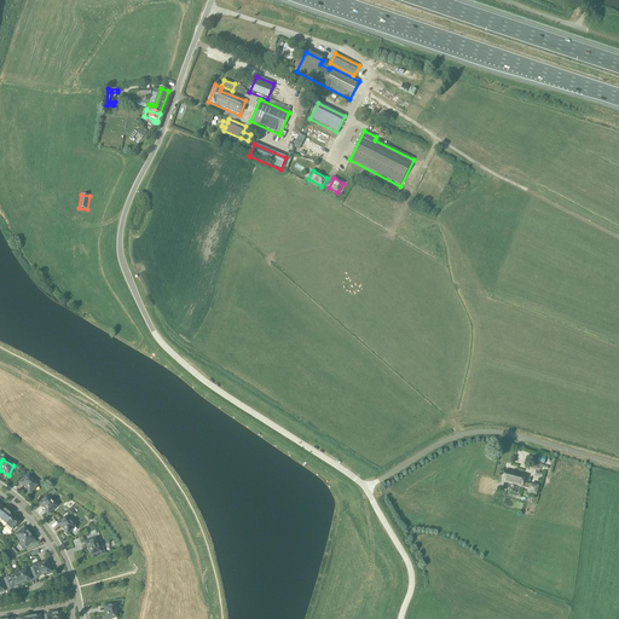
[(522,487),(526,475),(505,470),(503,482),(522,487)]
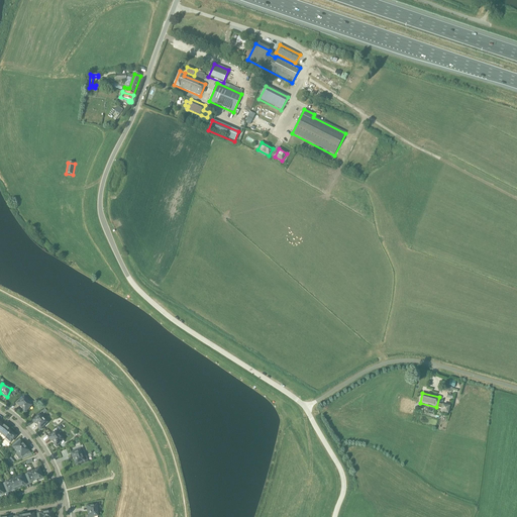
[(25,412),(31,406),(24,398),(17,404),(25,412)]
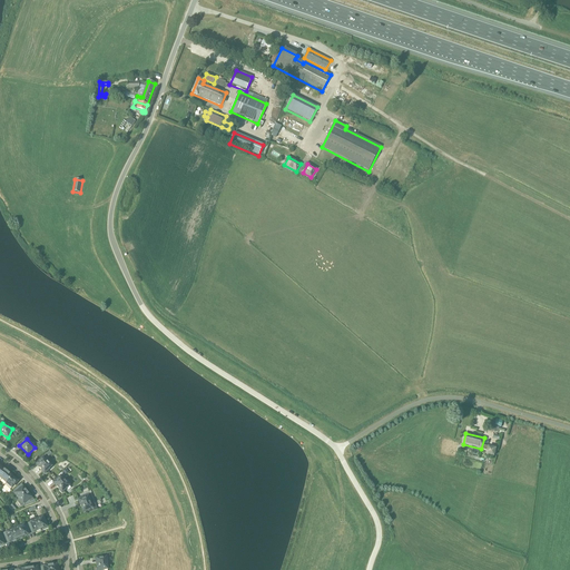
[(497,449),(489,446),(487,454),(494,457),(497,449)]
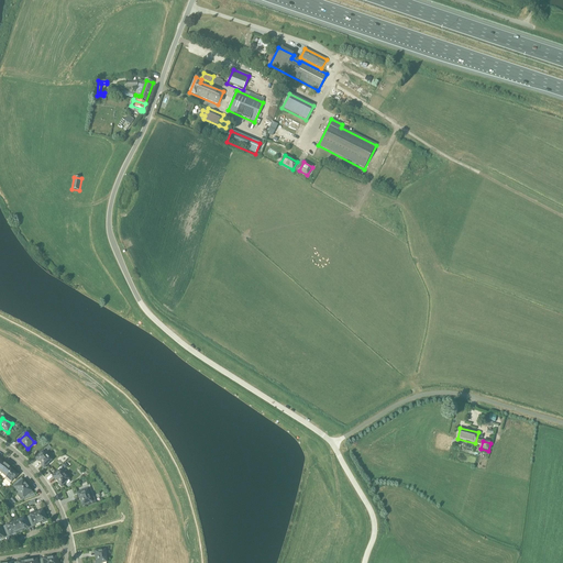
[(44,467),(52,461),(43,452),(35,459),(44,467)]
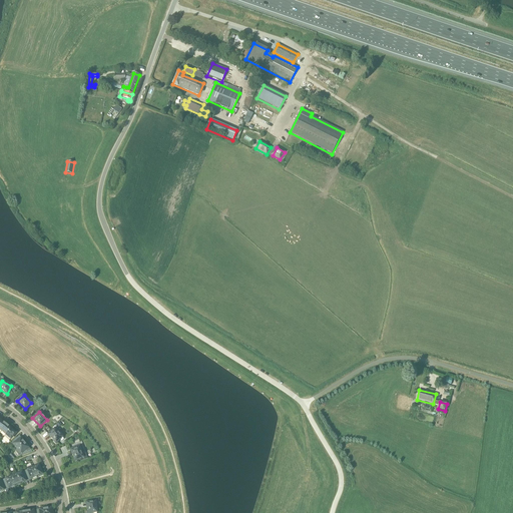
[(6,435),(11,430),(6,426),(2,432),(6,435)]
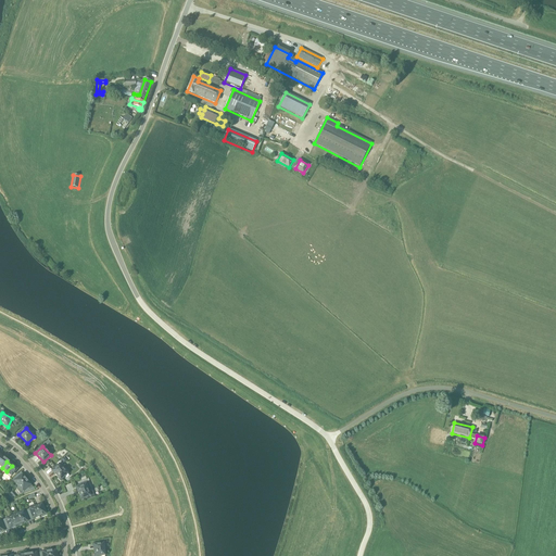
[(60,481),(67,475),(60,465),(52,471),(60,481)]
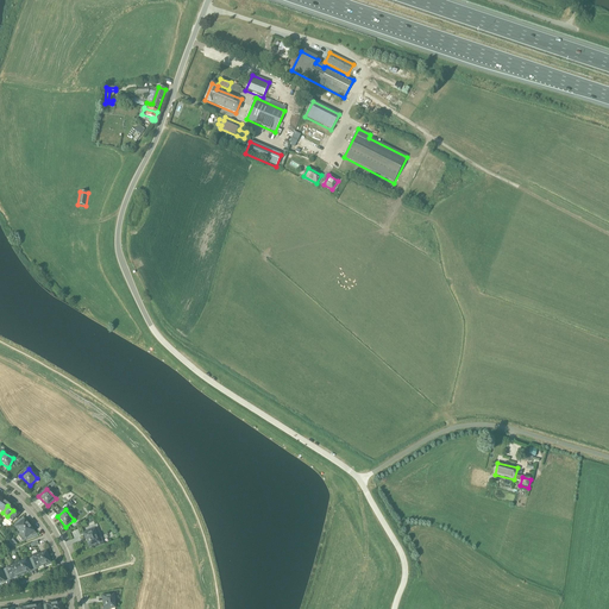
[(19,515),(13,510),(7,516),(5,519),(11,523),(19,515)]
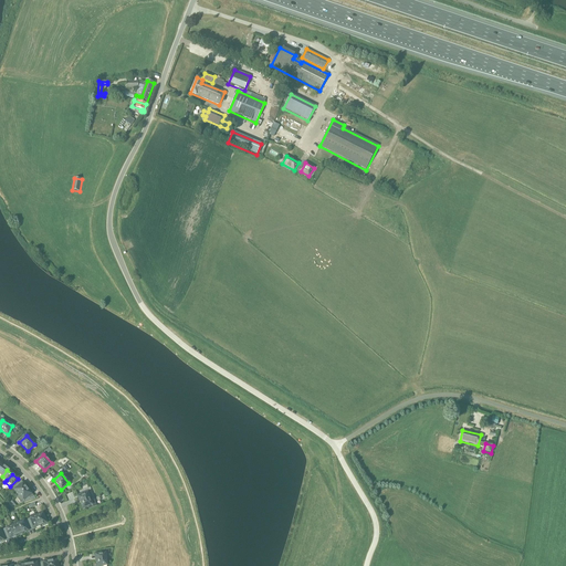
[(14,491),(19,495),(27,490),(22,484),(20,486),(18,483),(12,489),(14,491)]
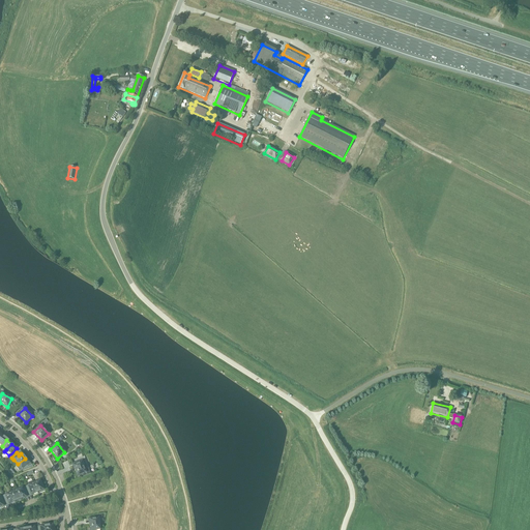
[(25,459),(18,464),(21,469),(20,470),(22,472),(30,469),(27,465),(29,463),(25,459)]
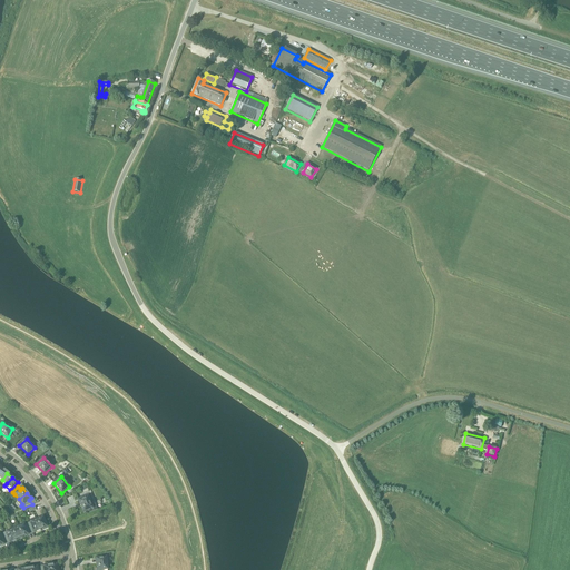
[(88,498),(79,501),(84,512),(89,510),(90,512),(97,510),(95,504),(91,505),(88,498)]
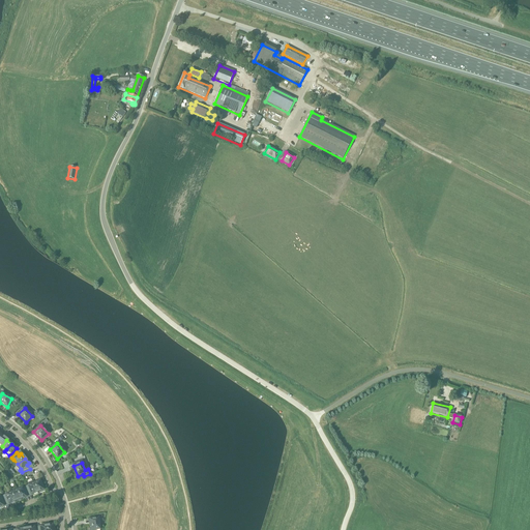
[(28,486),(25,487),(28,494),(31,493),(32,495),(37,493),(34,483),(33,481),(27,483),(28,486)]
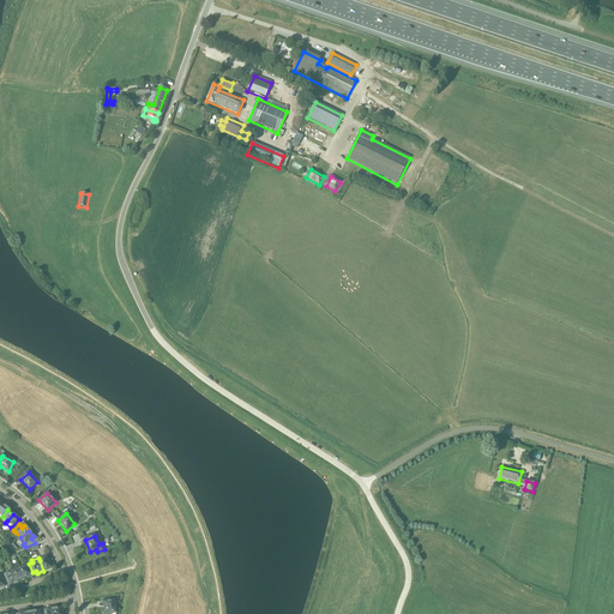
[(46,558),(40,560),(43,571),(46,570),(46,571),(52,569),(50,565),(49,565),(46,558)]
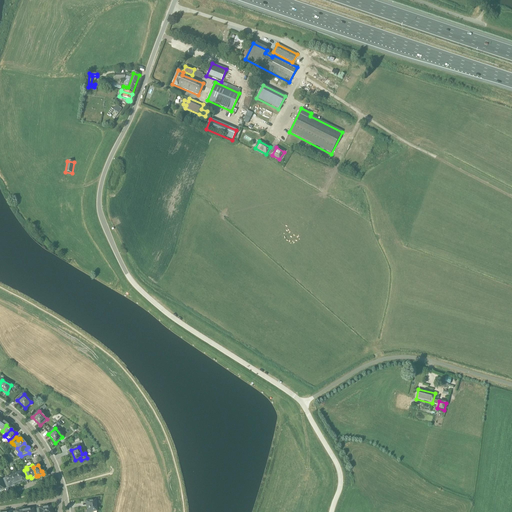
[(21,472),(16,474),(20,483),(25,481),(24,478),(27,477),(24,470),(21,471),(21,472)]
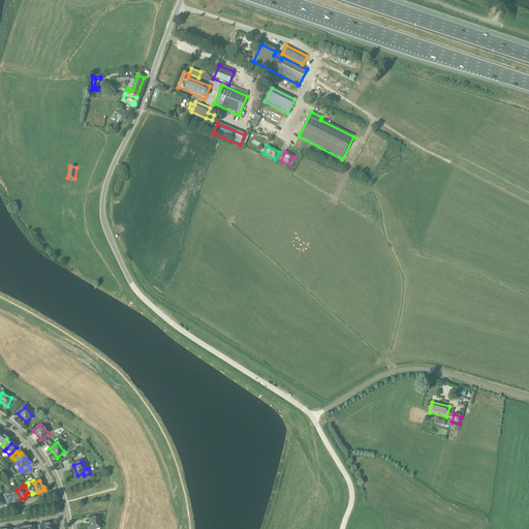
[(17,490),(11,492),(14,501),(17,500),(21,499),(17,490)]
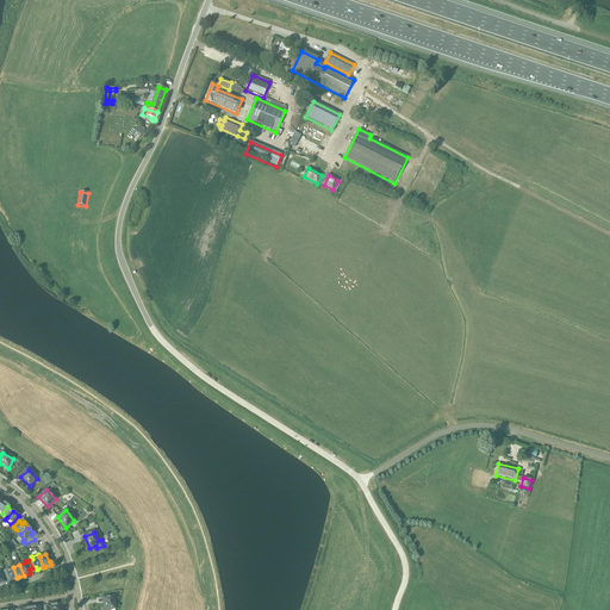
[(6,570),(2,571),(6,579),(10,578),(11,580),(17,578),(13,567),(7,570),(6,570)]
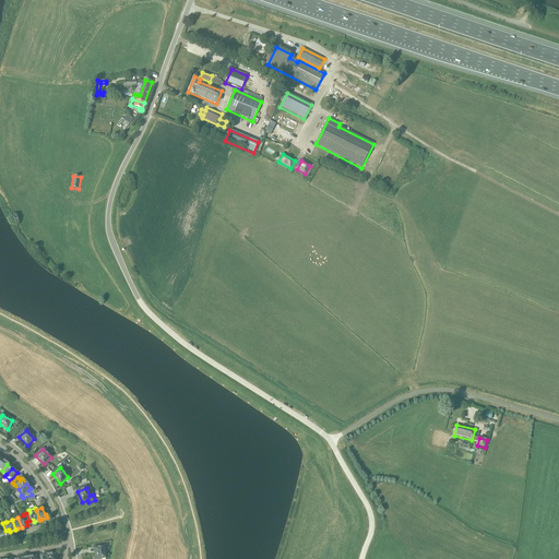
[(95,558),(105,558),(104,547),(94,548),(95,558)]
